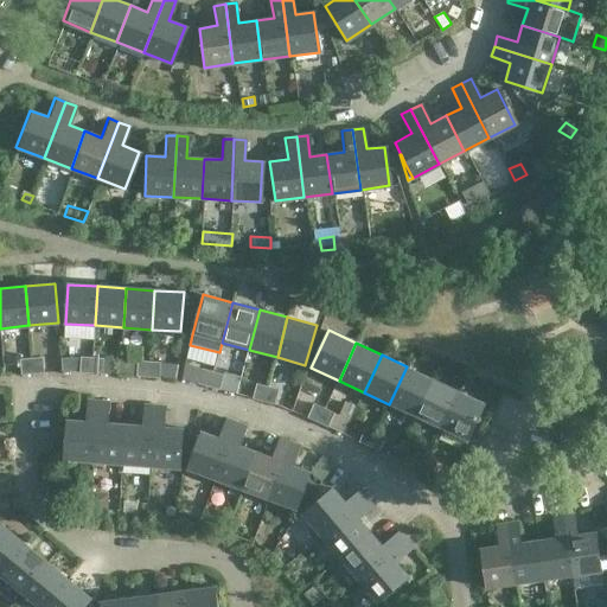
[(43,357),(31,358),(33,374),(44,372),(43,357)]
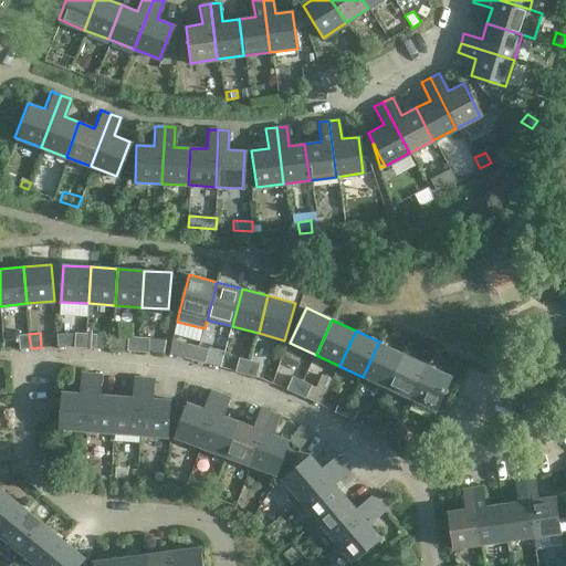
[(86,333),(75,333),(74,347),(85,348),(86,333)]
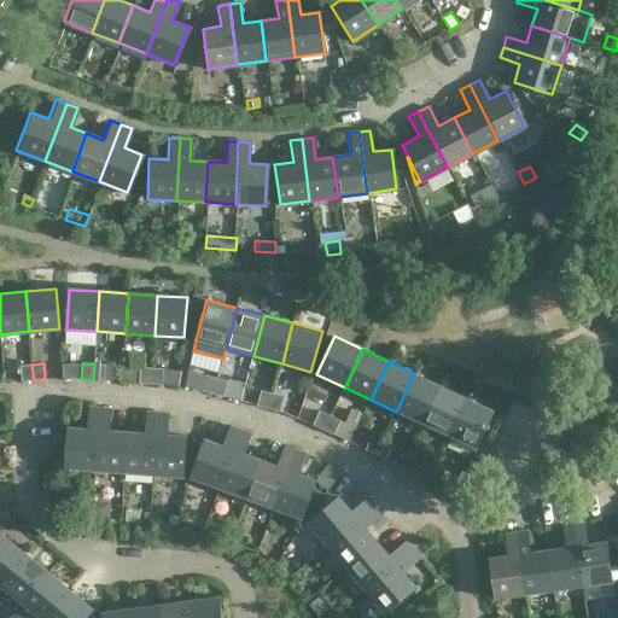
[(106,365),(94,363),(93,380),(105,382),(106,365)]
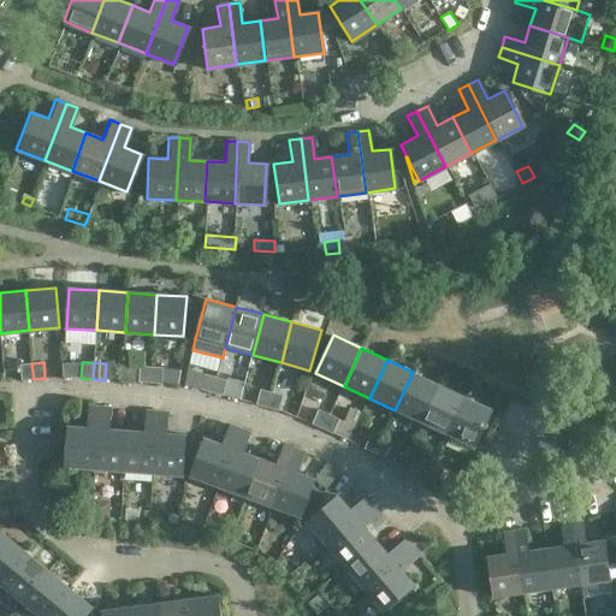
[(34,379),(31,363),(21,365),(22,380),(34,379)]
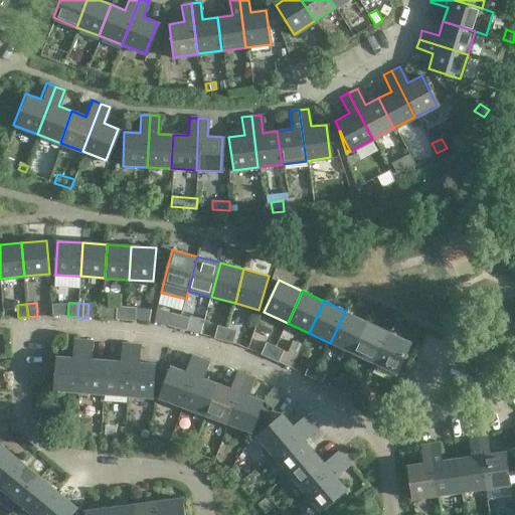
[(127,307),(117,306),(116,319),(126,320),(127,307)]
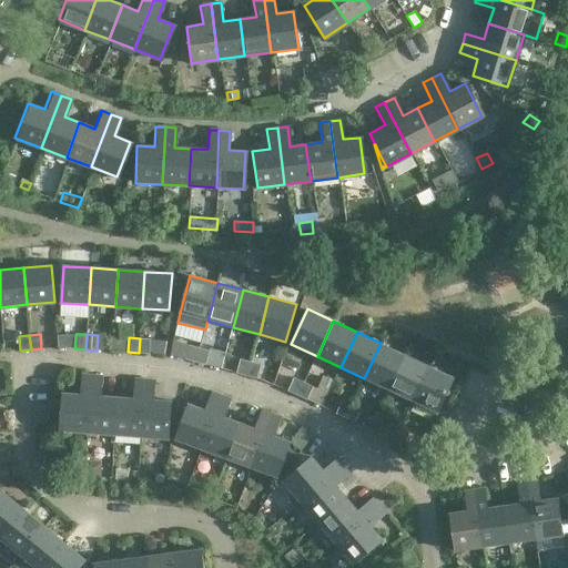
[(140,338),(139,353),(150,354),(151,338),(140,338)]
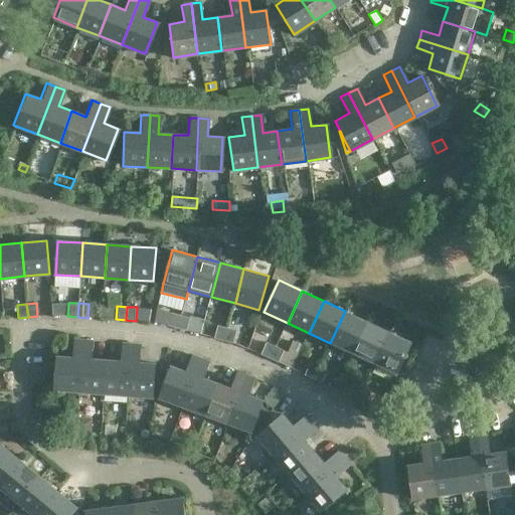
[(345,311),(330,343),(352,353),(366,321),(345,311)]
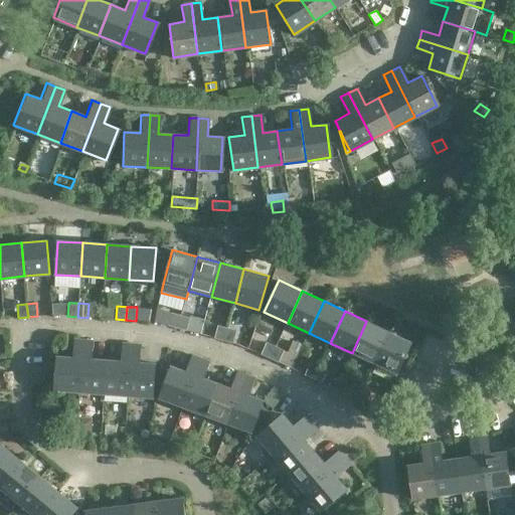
[(181,315),(171,313),(168,326),(177,328),(181,315)]
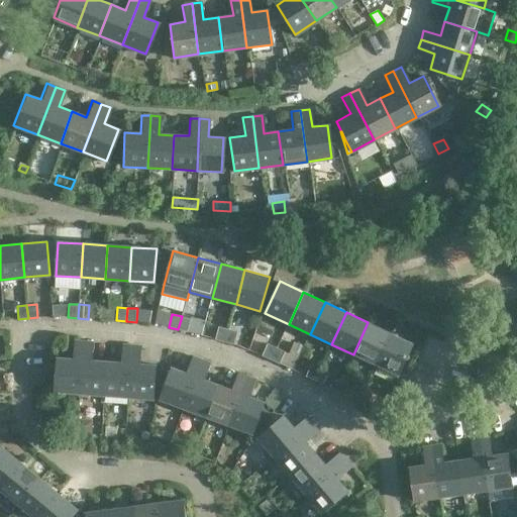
[(191,319),(182,316),(178,329),(187,332),(191,319)]
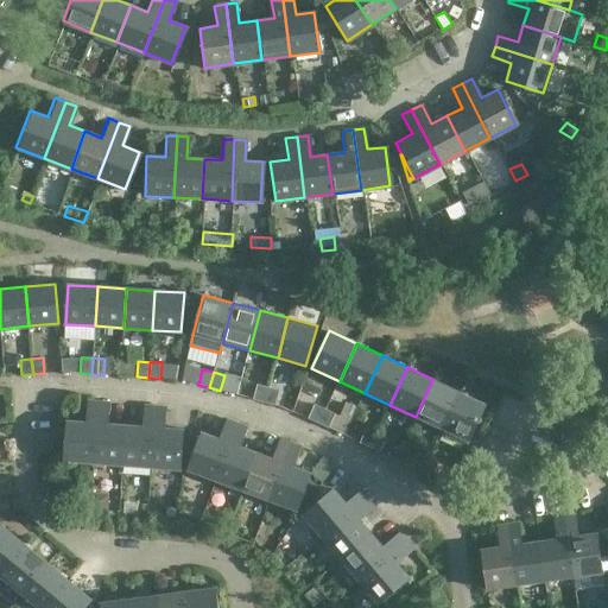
[(432,379),(416,417),(441,429),(458,391),(432,379)]
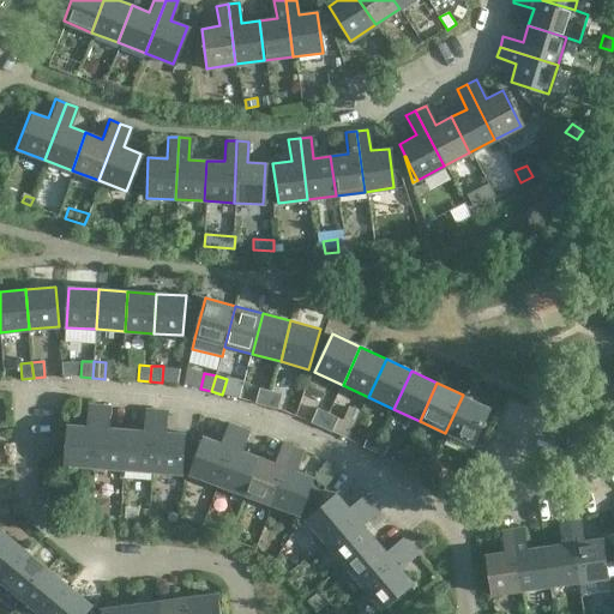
[(271,391),(259,387),(256,403),(266,407),(271,391)]
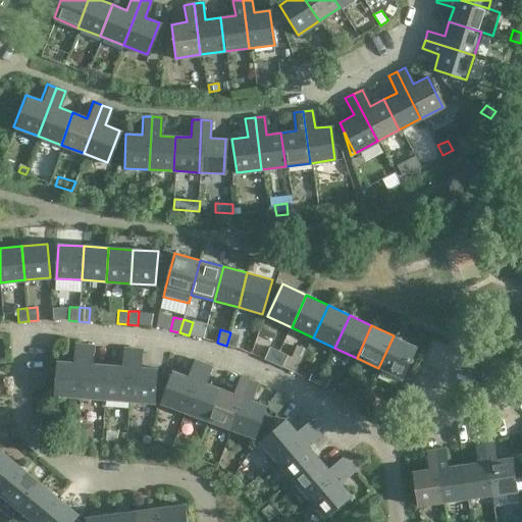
[(230,332),(226,346),(236,348),(240,334),(230,332)]
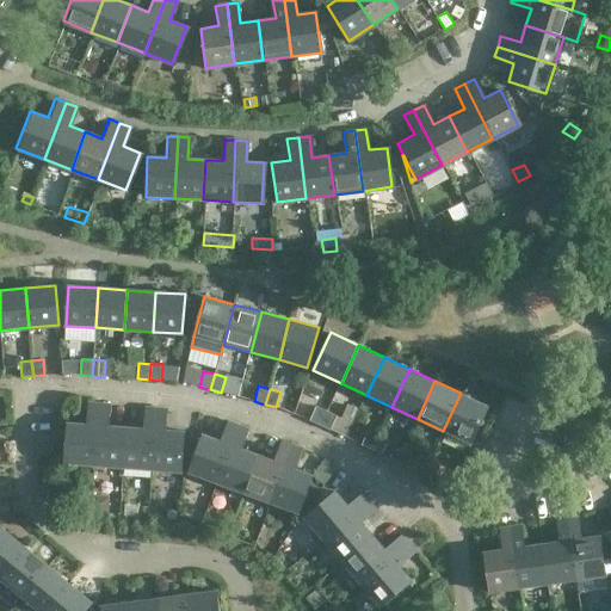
[(489,406),(461,393),(443,431),(471,444),(489,406)]
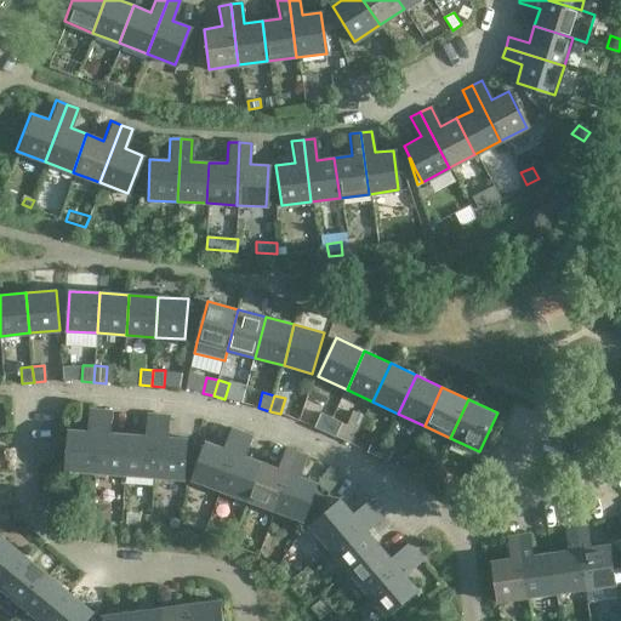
[(89,431),(69,429),(67,471),(97,473),(102,411),(90,410),(89,431)]
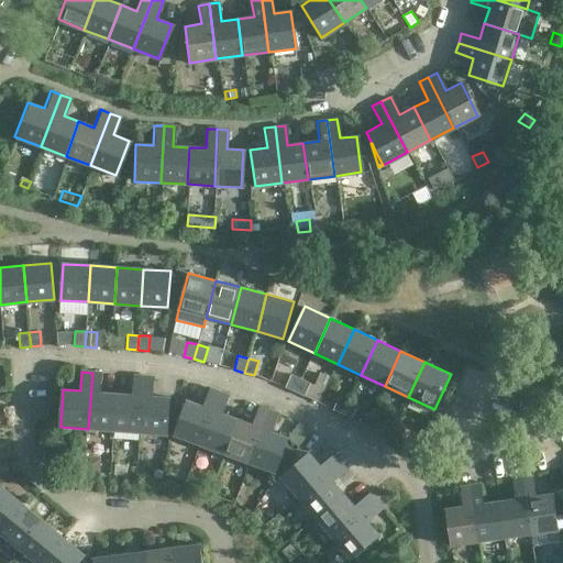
[(88,429),(114,430),(117,394),(101,393),(102,374),(92,373),(88,429)]
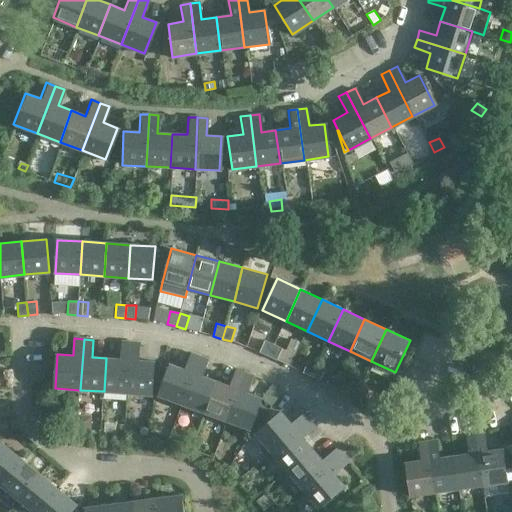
[(274,344),(265,340),(259,352),(268,356),(274,344)]
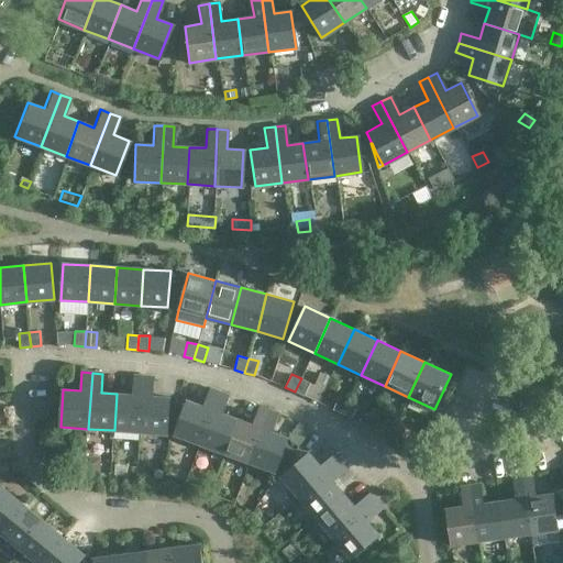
[(134,376),(133,395),(117,394),(114,430),(141,432),(145,377),(134,376)]
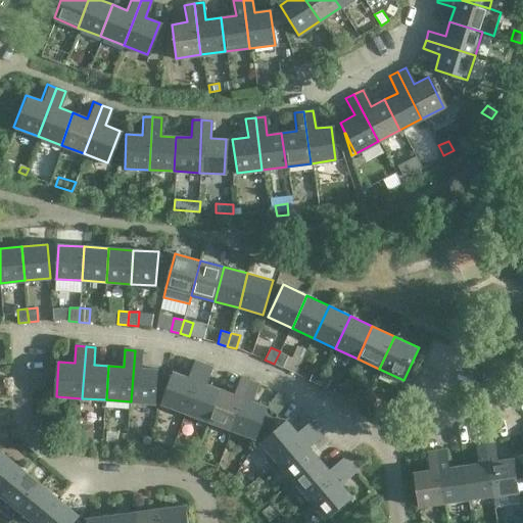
[(144,350),(135,350),(131,401),(156,403),(158,370),(142,369),(144,350)]
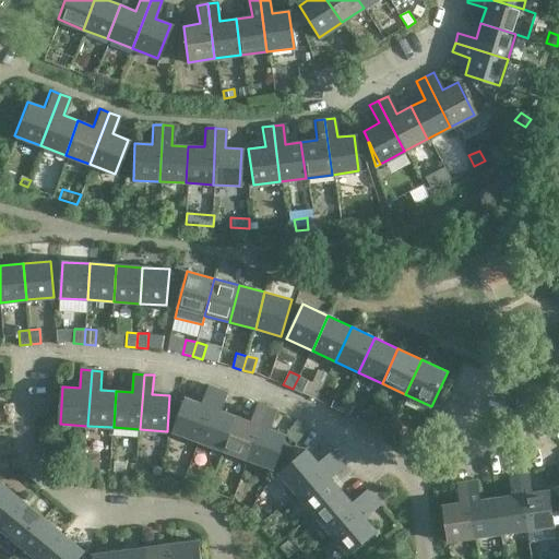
[(299,376),(293,389),(301,393),(309,380),(299,376)]
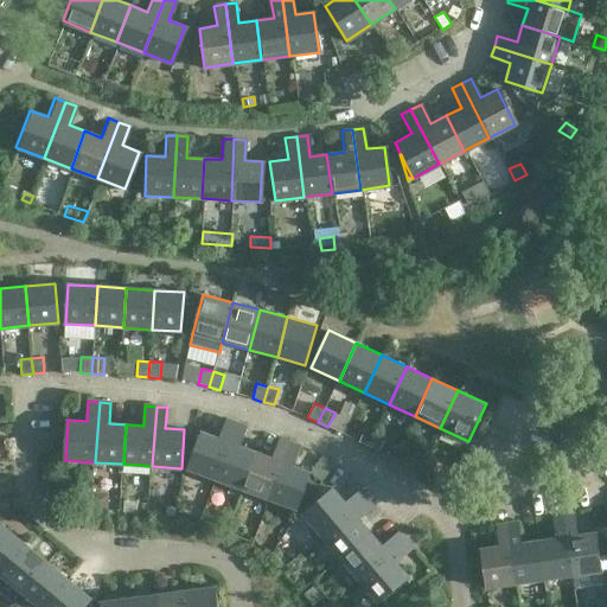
[(218,439),(199,433),(186,468),(215,479),(236,422),(225,419),(218,439)]
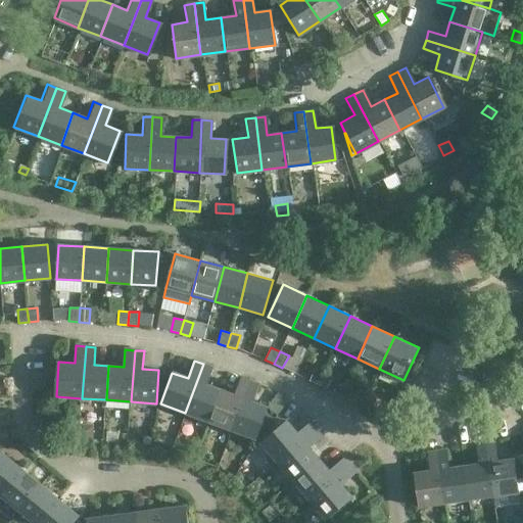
[(185,413),(207,422),(220,389),(205,384),(211,367),(203,364),(185,413)]
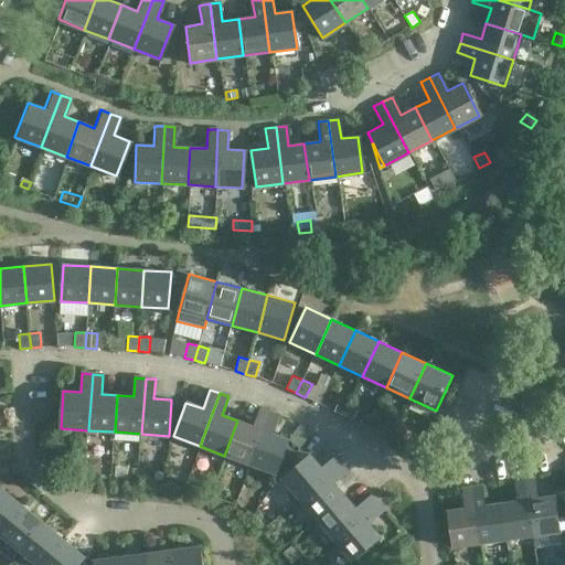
[(350,402),(340,397),(333,412),(343,416),(350,402)]
